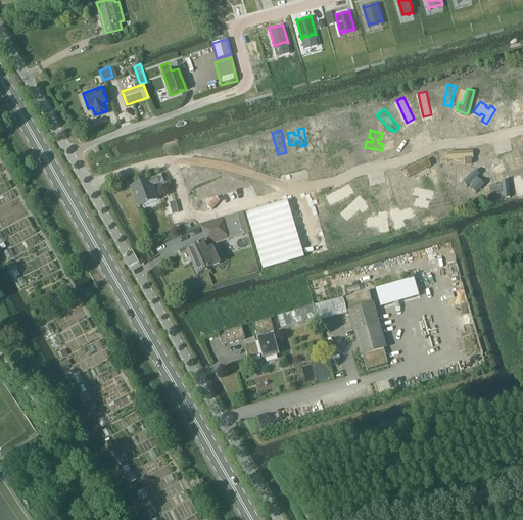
[(240,140),(233,142),(239,166),(247,163),(240,140)]
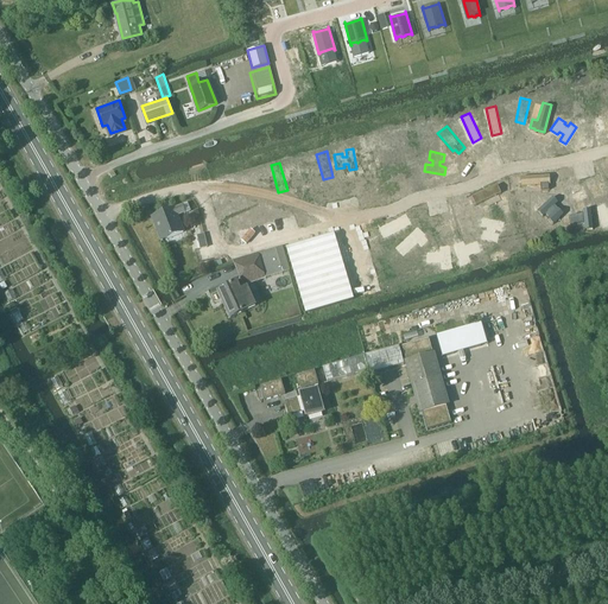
[(390,166),(381,178),(387,183),(390,180),(393,183),(390,189),(396,192),(407,176),(401,172),(398,175),(394,172),(396,171),(390,166)]
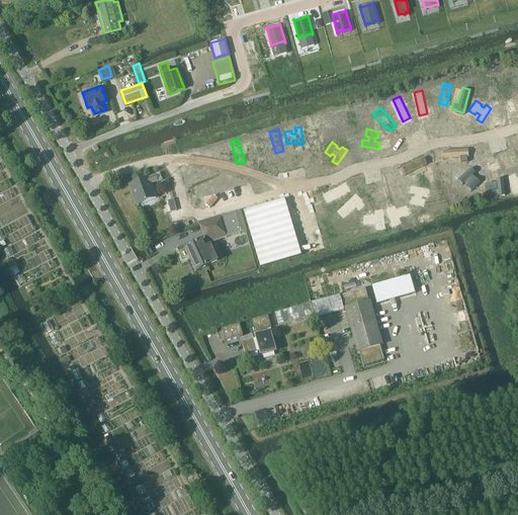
[(451,148),(444,149),(444,150),(444,157),(460,156),(461,160),(467,160),(467,155),(468,155),(468,147),(451,148)]
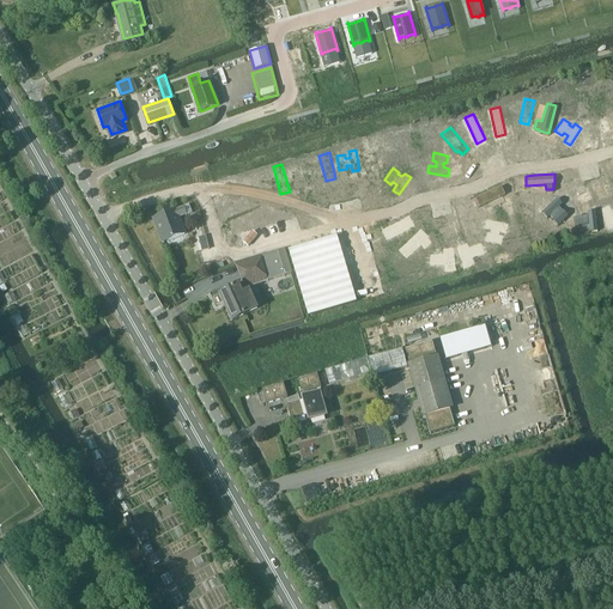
[(498,184),(475,195),(479,205),(505,192),(502,184),(502,183),(498,184)]
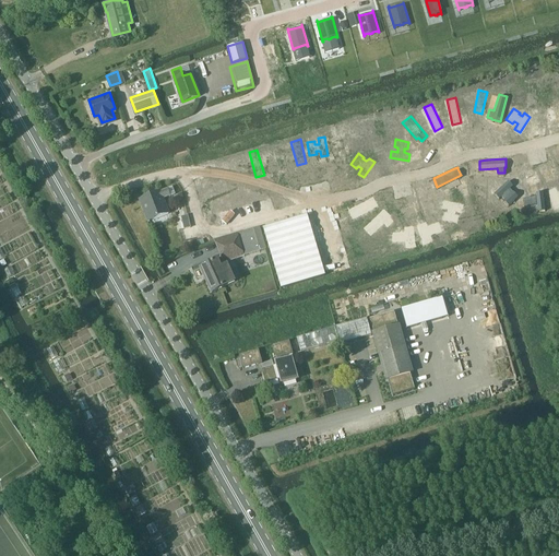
[(509,178),(495,191),(499,197),(501,194),(504,197),(503,198),(509,203),(519,194),(513,189),(511,191),(509,188),(513,184),(509,178)]
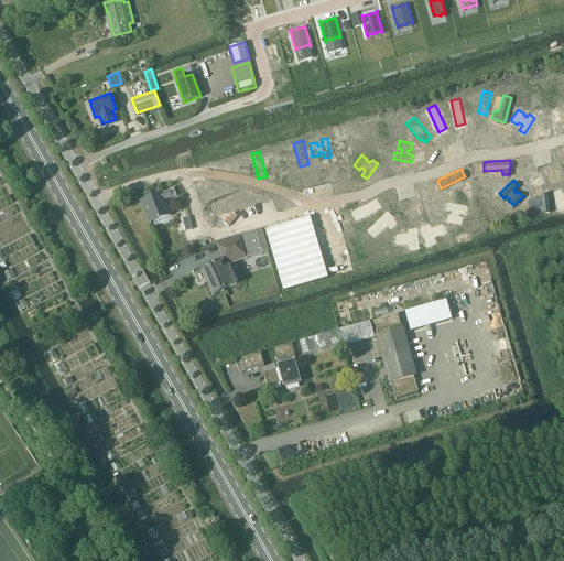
[(141,200),(150,222),(170,214),(164,200),(172,196),(176,194),(174,187),(169,190),(169,189),(141,200)]
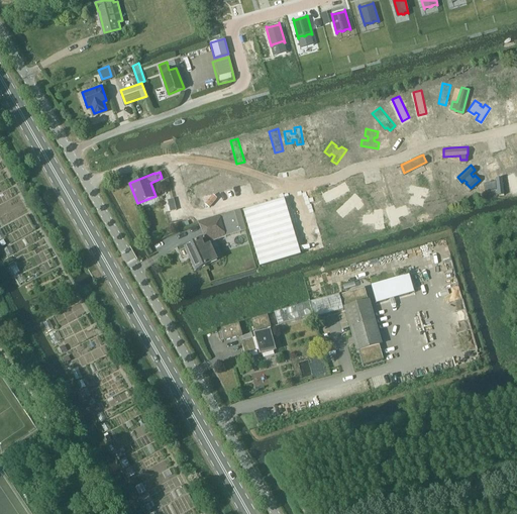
[(514,172),(507,174),(513,190),(516,188),(516,174),(515,176),(514,172)]
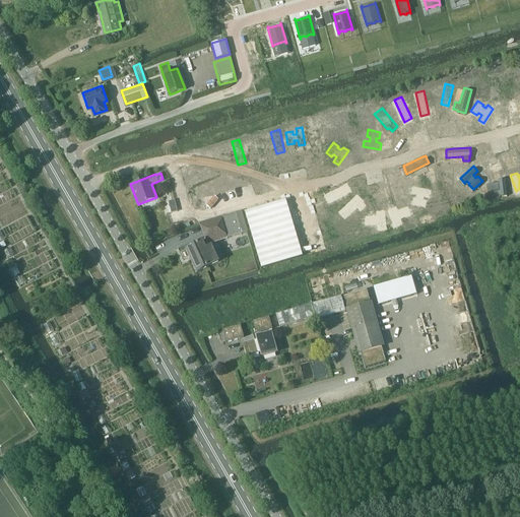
[(499,181),(488,182),(489,189),(500,188),(501,195),(507,194),(505,177),(499,177),(499,181)]
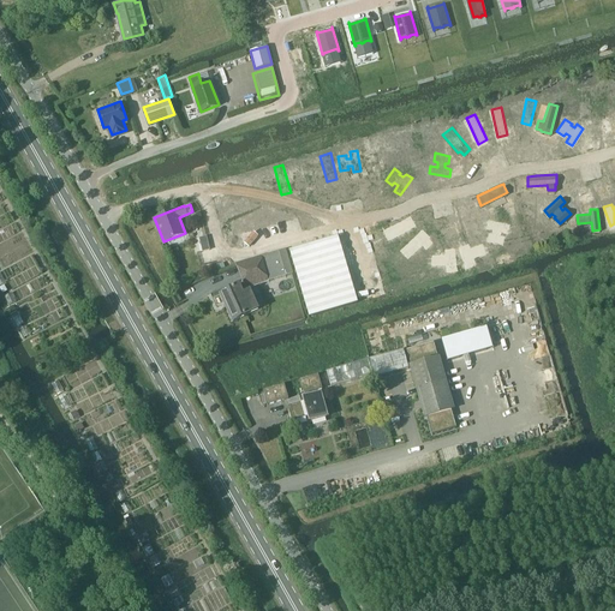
[(410,215),(384,228),(389,237),(415,223),(410,215)]
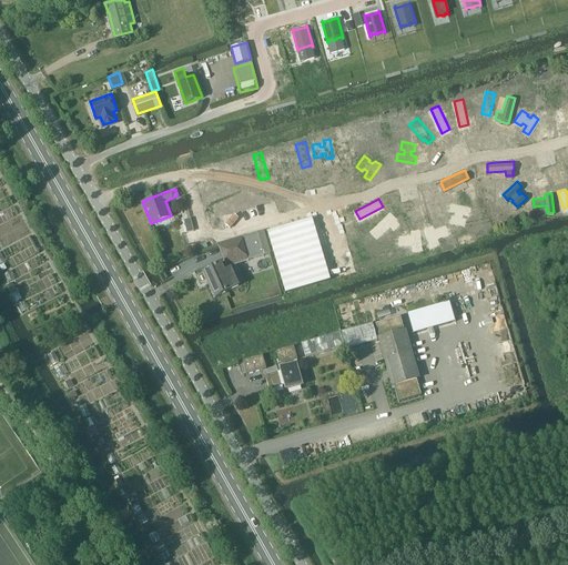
[(452,201),(449,208),(456,209),(455,213),(453,213),(450,220),(464,223),(465,215),(464,215),(465,212),(468,212),(470,205),(452,201)]
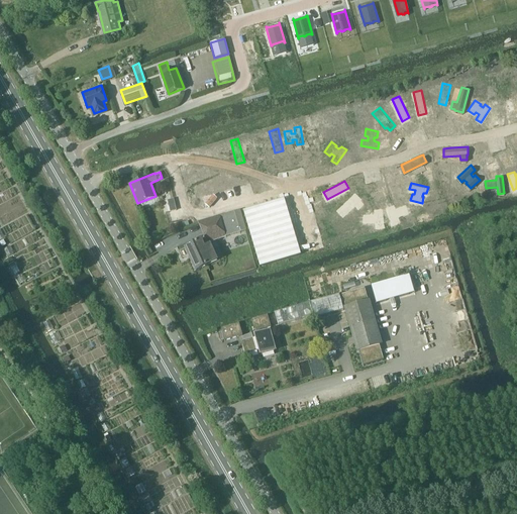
[(352,194),(335,210),(341,216),(352,205),(356,208),(362,204),(357,200),(358,199),(352,194)]
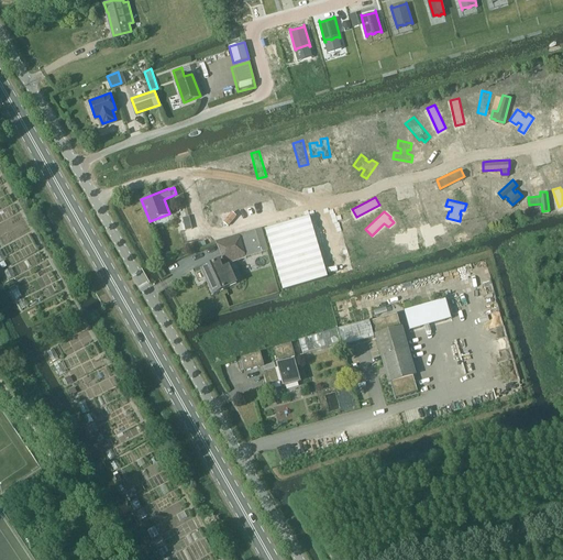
[(265,227),(284,288),(328,275),(309,215),(265,227)]
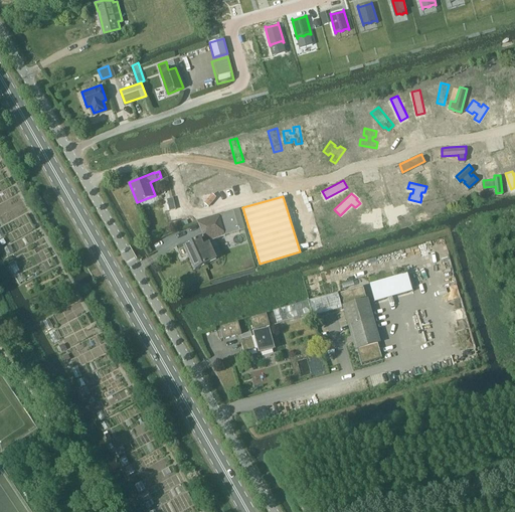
[(391,203),(385,205),(391,222),(397,219),(395,213),(405,209),(403,203),(392,206),(391,203)]
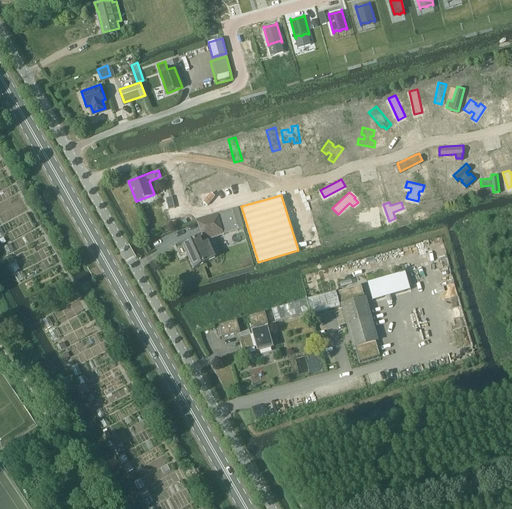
[(232,208),(196,219),(205,238),(240,228),(244,226),(238,206),(232,208)]
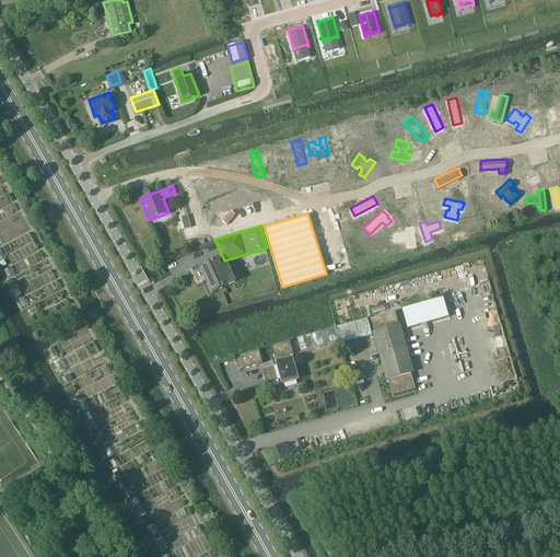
[(218,258),(200,267),(211,291),(235,280),(228,264),(221,267),(218,258)]
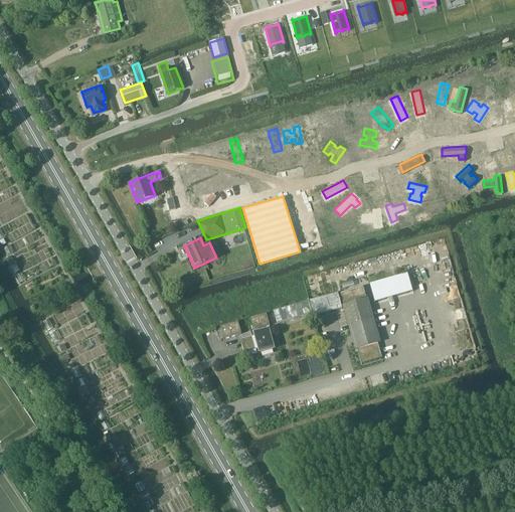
[(340,291),(356,347),(358,347),(362,362),(382,356),(378,341),(379,340),(363,284),(340,291)]
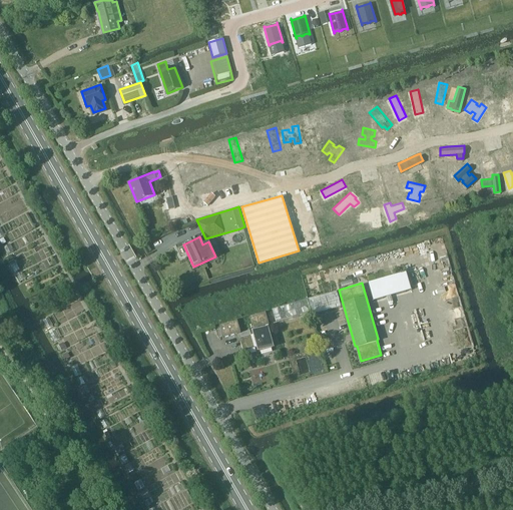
[(337,289),(308,297),(313,313),(341,305),(337,289)]
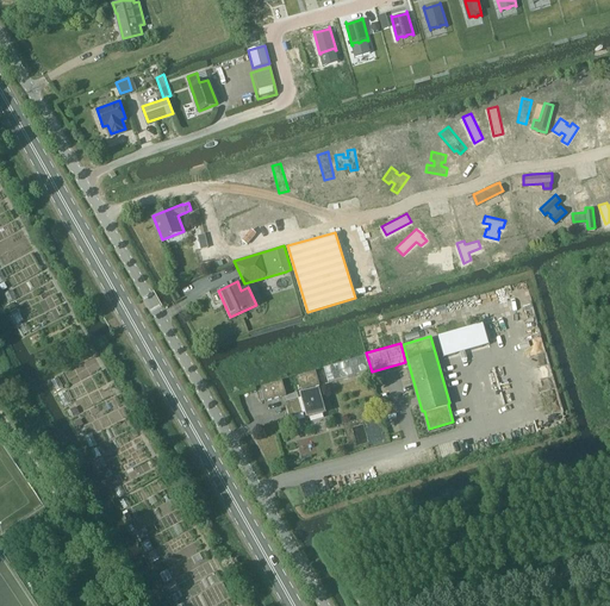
[(324,366),(328,380),(369,368),(366,354),(324,366)]
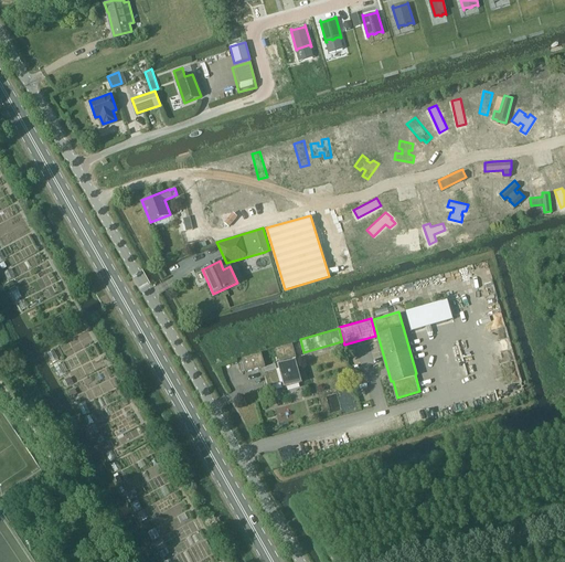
[(286,385),(300,381),(294,360),(285,362),(284,359),(296,356),(292,342),(275,347),(278,360),(275,361),(277,368),(265,371),(269,384),(285,380),(286,385)]
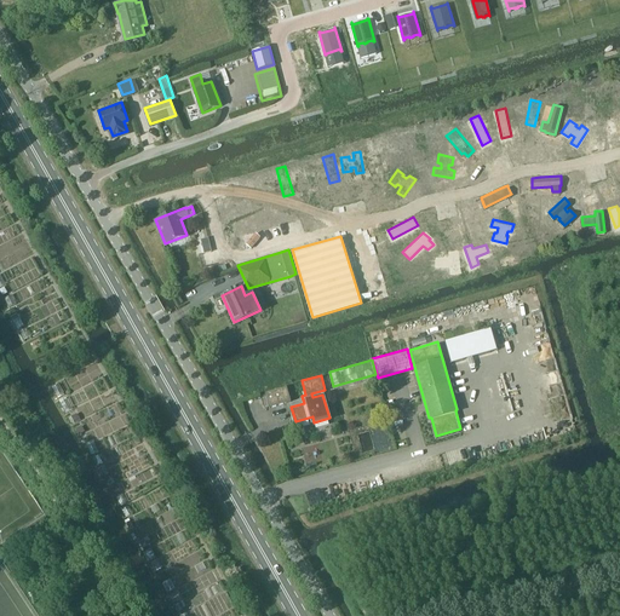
[(287,385),(265,391),(270,406),(291,399),(287,385)]
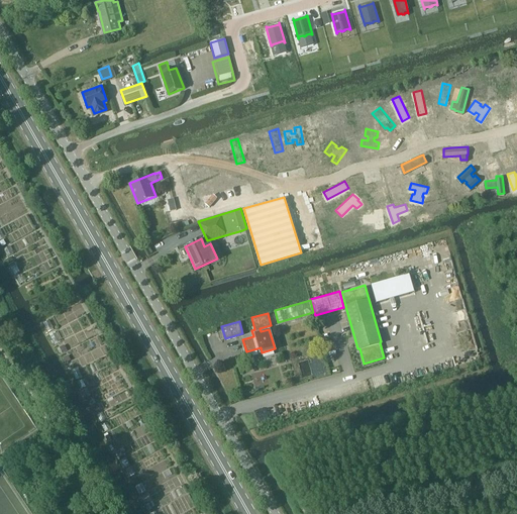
[(64,342),(59,345),(62,350),(67,348),(64,342)]
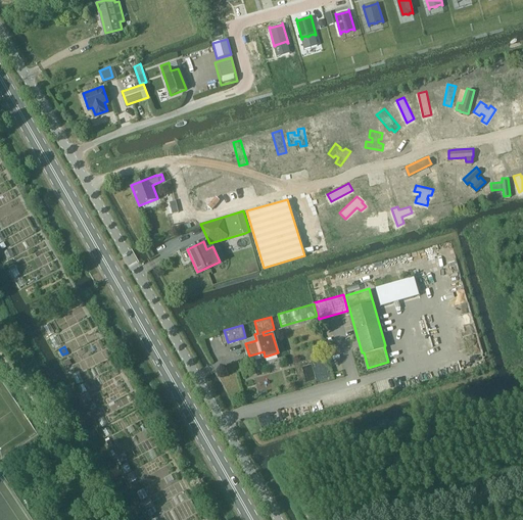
[(109,445),(113,443),(108,436),(105,438),(109,445)]
